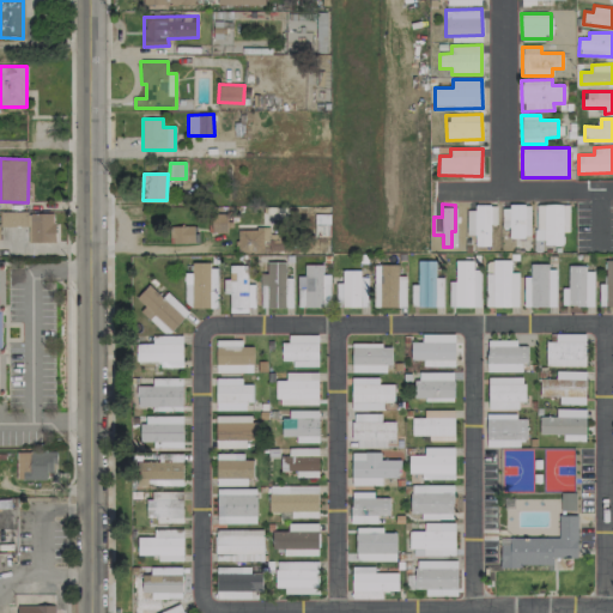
[(467,207),(467,235),(475,235),(475,247),(490,246),(490,224),(497,224),(497,206),(467,207)]
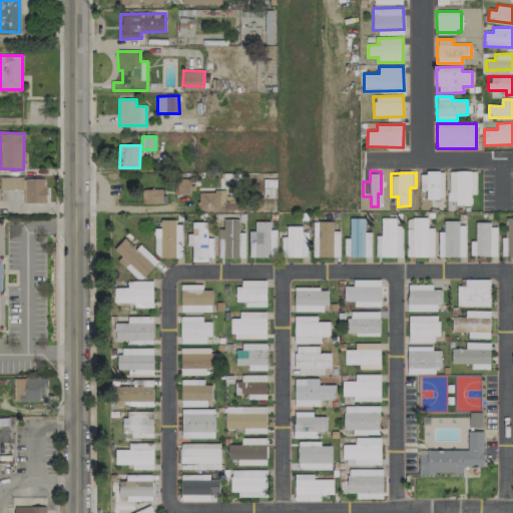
[(444,172),(421,172),(420,190),(427,190),(427,198),(444,198),(444,172)]
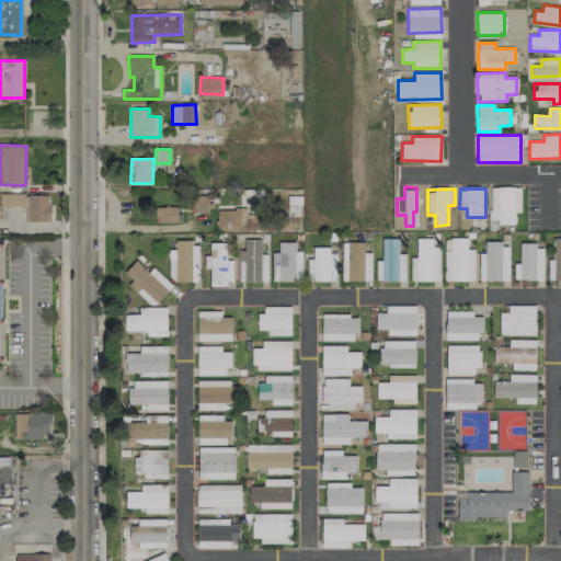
[(49,221),(49,194),(0,194),(0,199),(0,207),(25,206),(25,222),(49,221)]
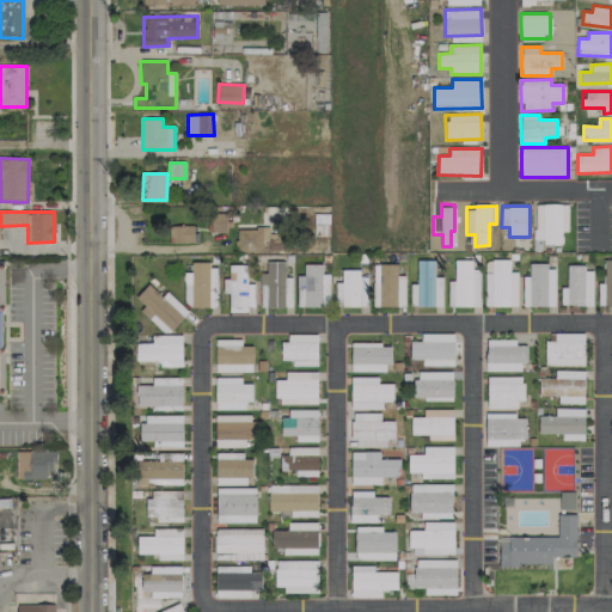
[(170,243),(195,243),(194,226),(169,226),(170,243)]
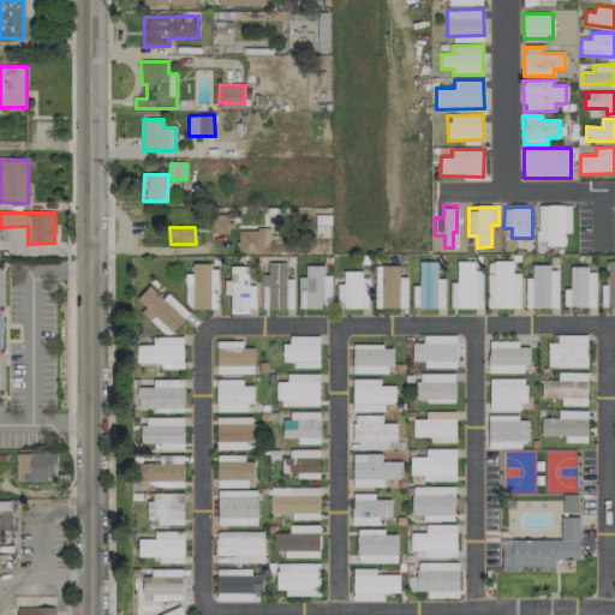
[(238,230),(238,251),(290,251),(288,237),(270,238),(270,230),(238,230)]
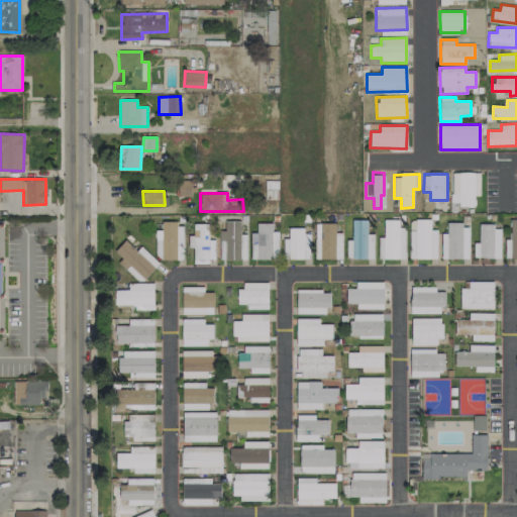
[(516,218),(511,219),(511,238),(506,238),(506,259),(516,257),(516,218)]
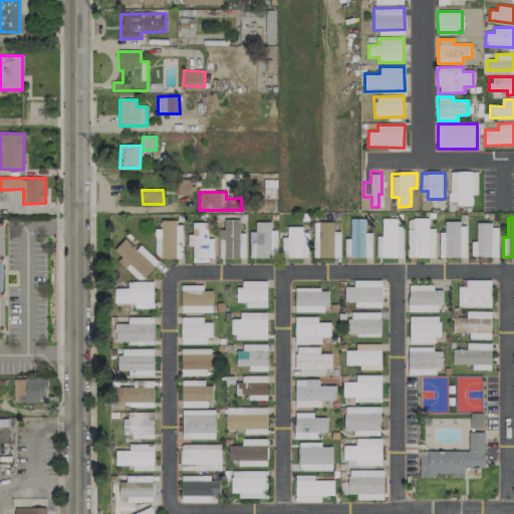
[(371,233),(365,233),(365,218),(350,218),(350,238),(344,238),(345,257),(371,257),(371,233)]
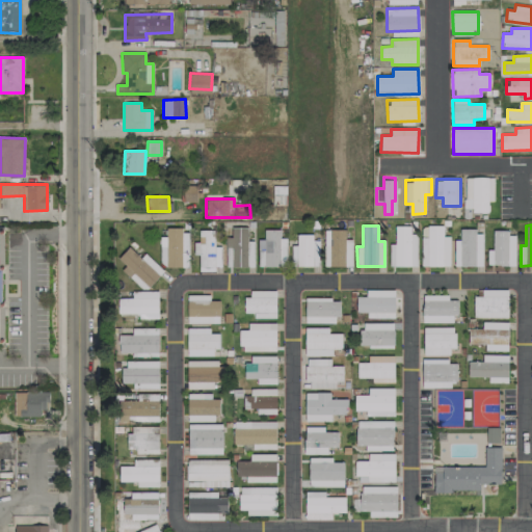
[(417,234),(409,234),(409,225),(395,227),(395,244),(390,244),(390,267),(417,266),(417,234)]
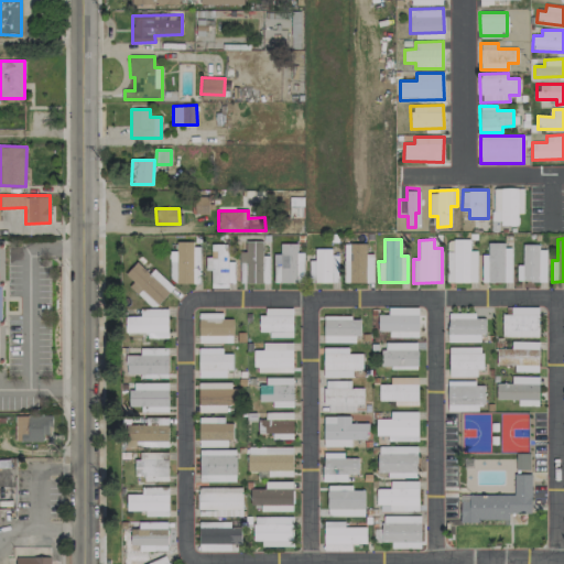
[(477,250),(469,250),(469,239),(454,239),(453,252),(447,252),(446,282),(477,282),(477,250)]
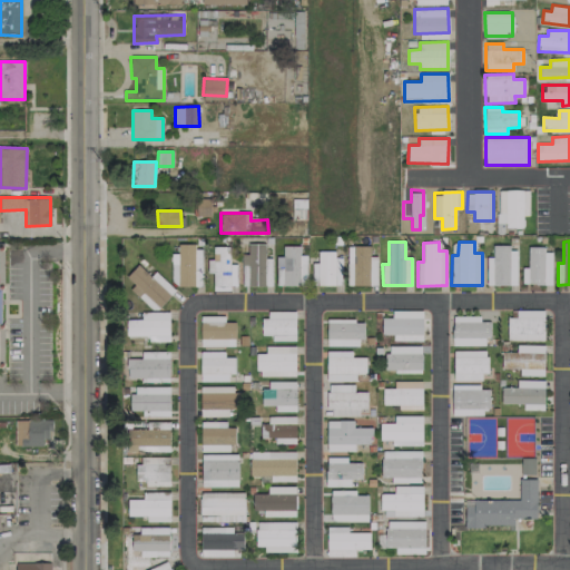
[(272,286),(272,258),(265,258),(265,244),(248,244),(248,255),(242,255),(242,286),(272,286)]
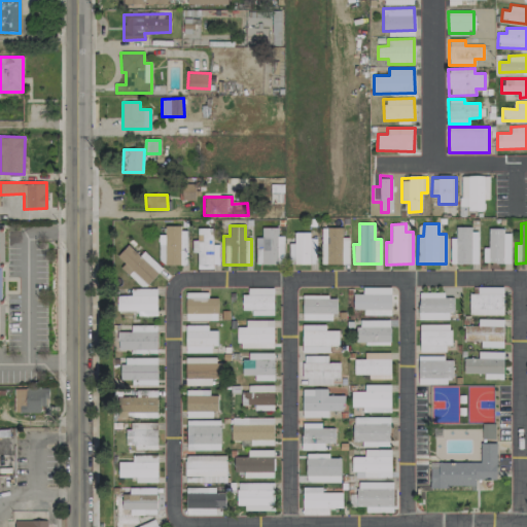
[(187,264),(186,227),(165,227),(165,235),(159,235),(159,265),(187,264)]
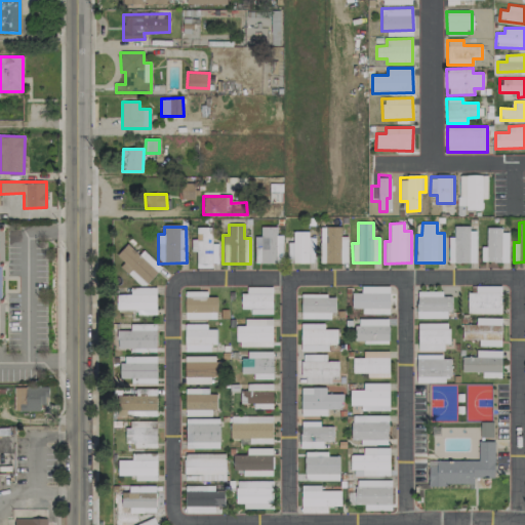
[(217,267),(218,244),(211,244),(211,228),(196,227),(196,239),(192,239),(191,251),(197,251),(196,266),(217,267)]
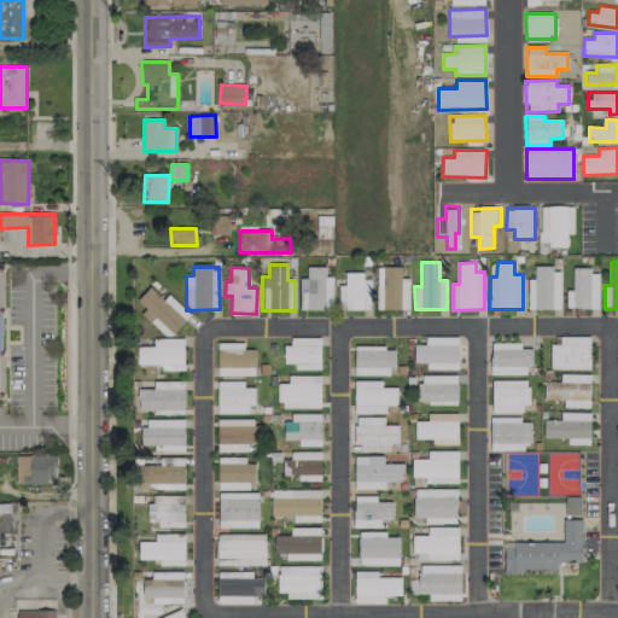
[(299,310),(332,309),(332,277),(325,277),(325,267),(307,267),(307,279),(299,279),(299,310)]
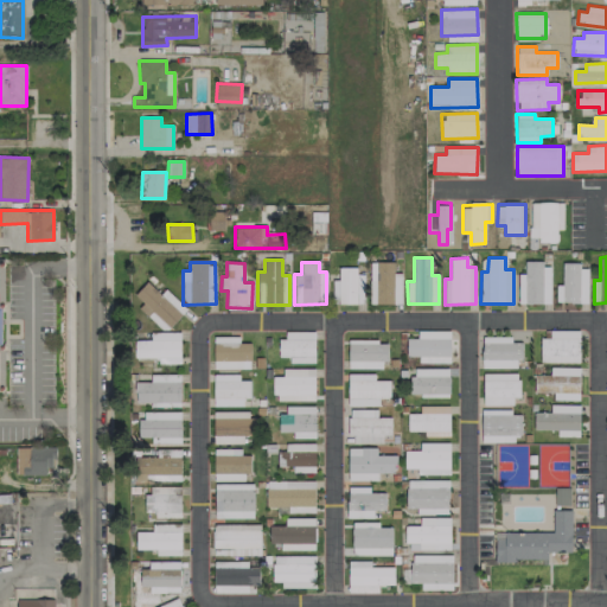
[(402,305),(402,273),(394,273),(394,262),(370,262),(370,305),(402,305)]
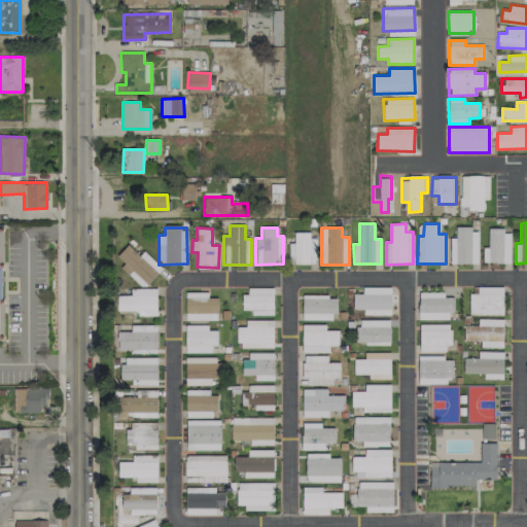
[(478,264),(478,229),(456,229),(456,238),(450,238),(450,264),(478,264)]
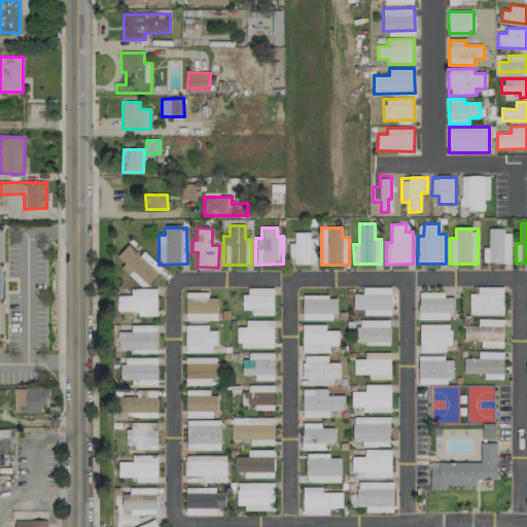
[(511,231),(488,230),(488,247),(484,247),(483,262),(510,264),(511,231)]
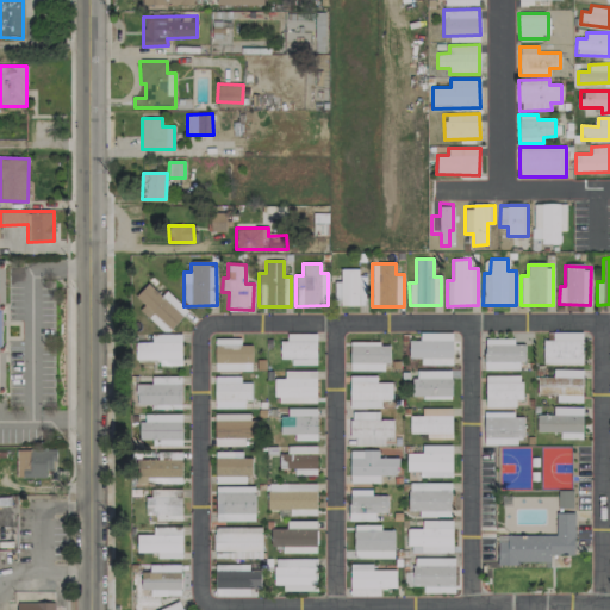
[(340,271),(341,281),(335,282),(335,305),(366,305),(365,271),(340,271)]
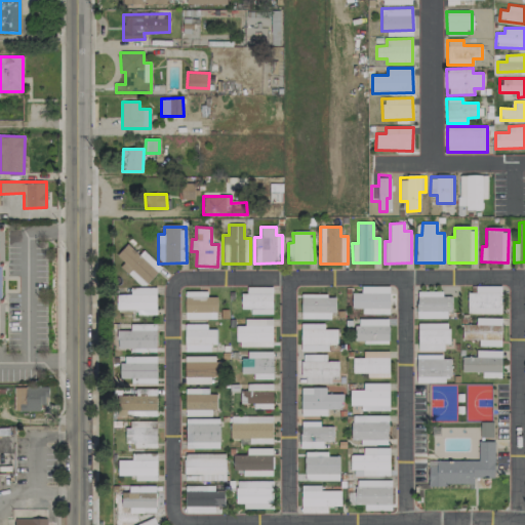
[(132,269),(148,283),(162,268),(143,250),(139,254),(127,244),(117,255),(123,263),(119,267),(127,274),(132,269)]
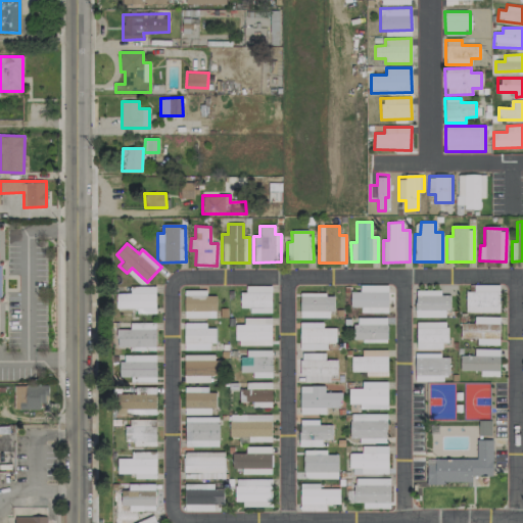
[(242,307),(249,307),(249,313),(271,313),(272,286),(242,285),(242,307)]
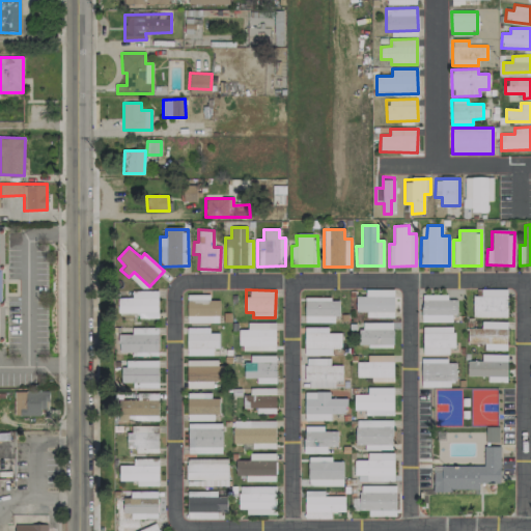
[(356,311),(366,311),(366,317),(394,317),(394,289),(365,289),(365,297),(357,296),(356,311)]
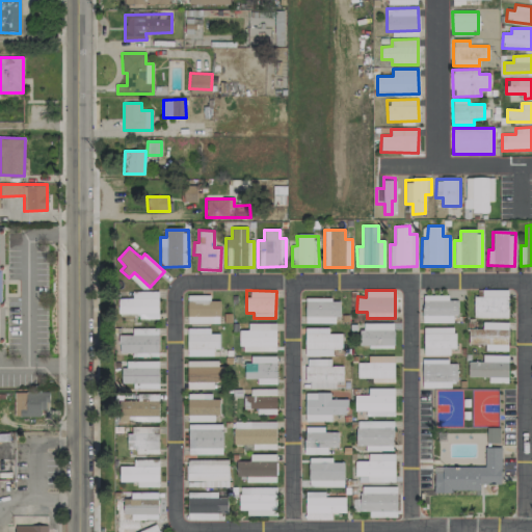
[(474,318),(508,318),(509,290),(482,290),(482,297),(474,296),(474,318)]
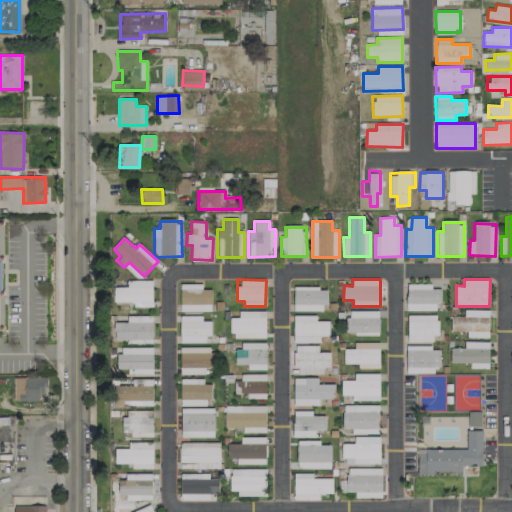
[(152,307),(152,280),(127,280),(128,287),(114,287),(114,302),(133,301),(133,307),(152,307)]
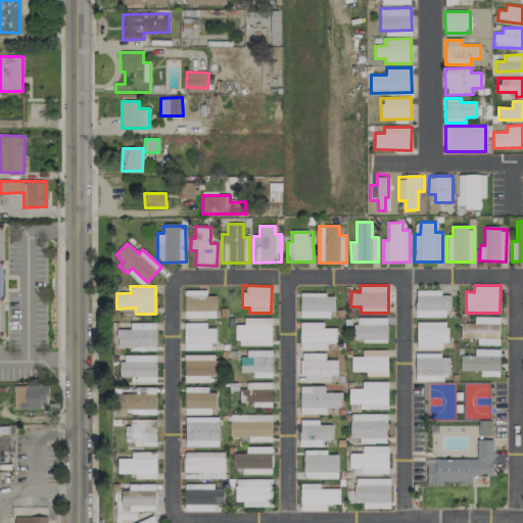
[(216,318),(216,295),(206,296),(206,290),(184,290),(184,318),(216,318)]
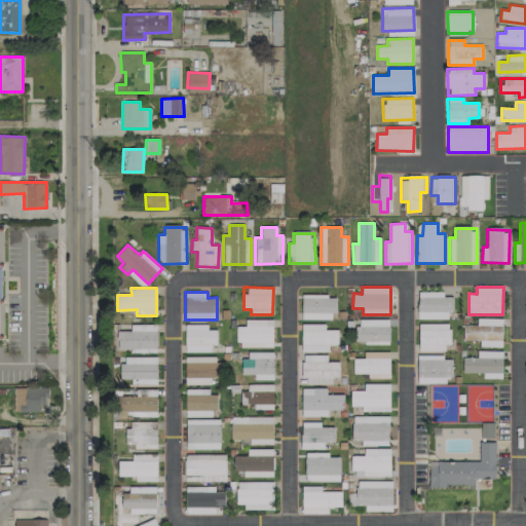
[(417,318),(451,320),(451,297),(443,297),(443,292),(418,292),(417,318)]
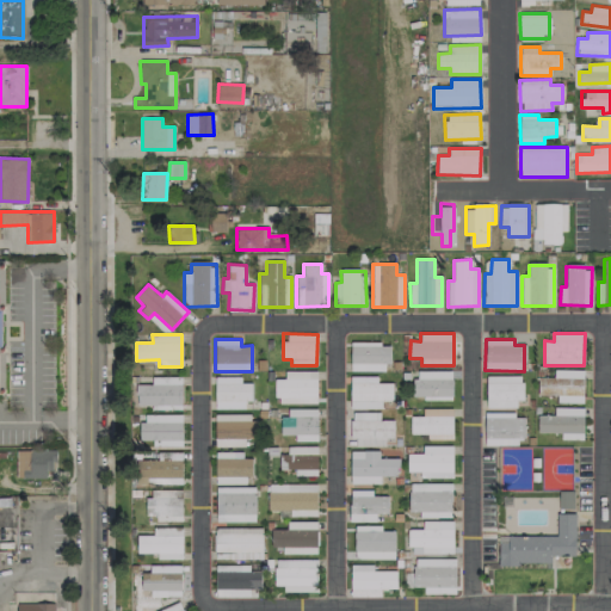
[(389,371),(389,343),(351,343),(351,371),(389,371)]
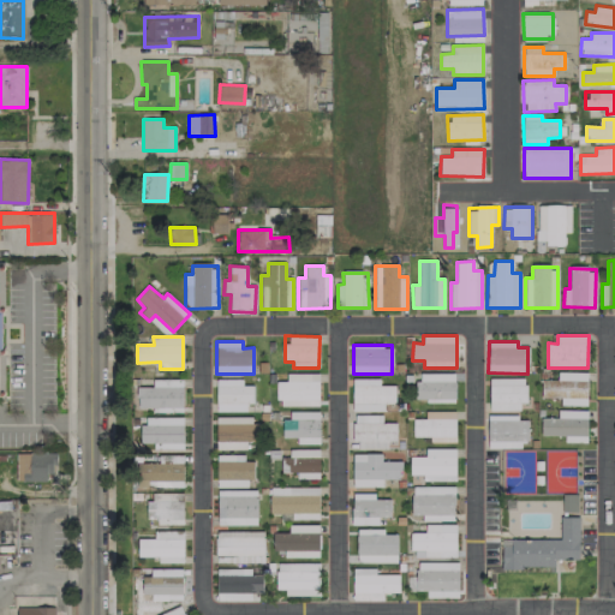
[(587,405),(589,372),(559,372),(557,381),(542,380),(542,398),(561,398),(561,405),(587,405)]
